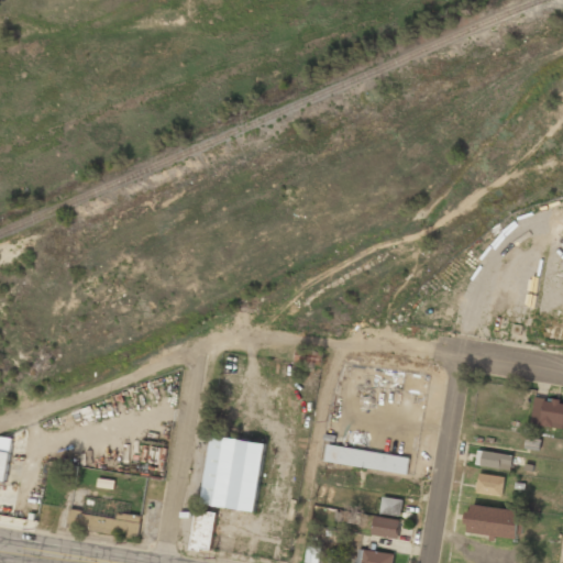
[(562,400),(534,397),(530,424),(562,429),(562,400)]
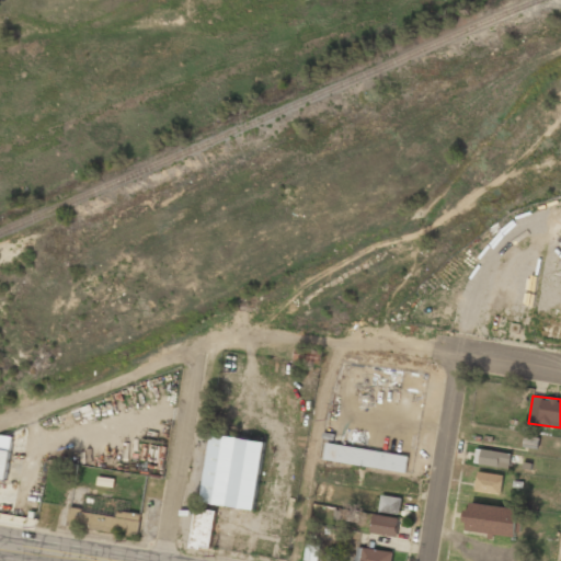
[(265,442),(210,434),(201,502),(255,510),(265,442)]
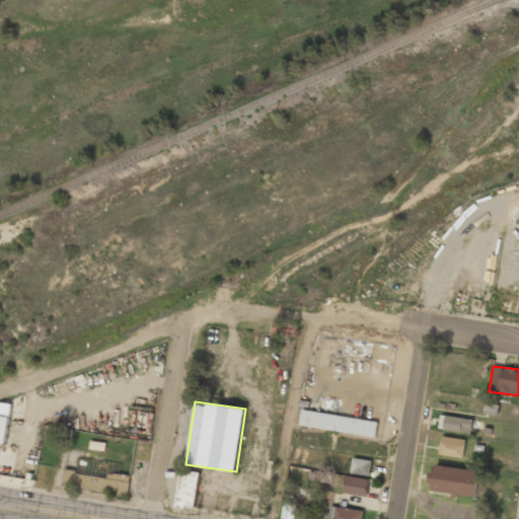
[(0,442),(6,444),(11,405),(0,403),(0,442)]
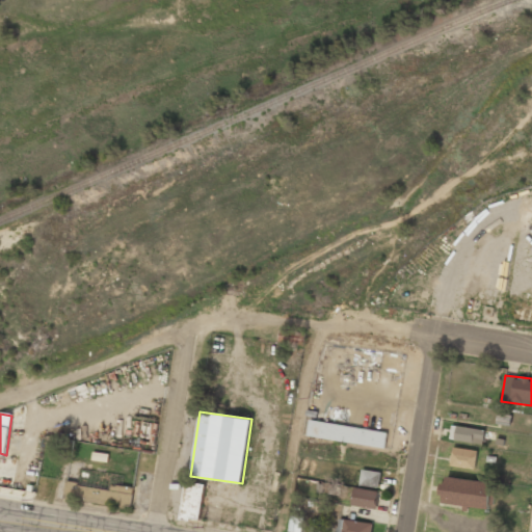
[(308,437),(384,446),(387,430),(309,422),(308,437)]
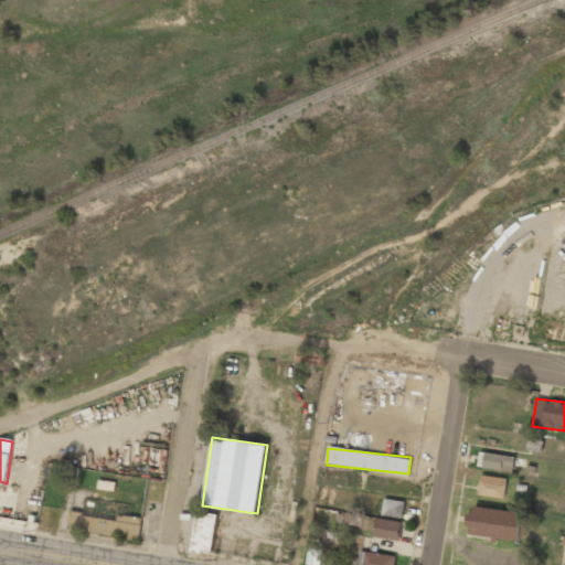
[(512,472),(515,457),(484,451),(482,468),(512,472)]
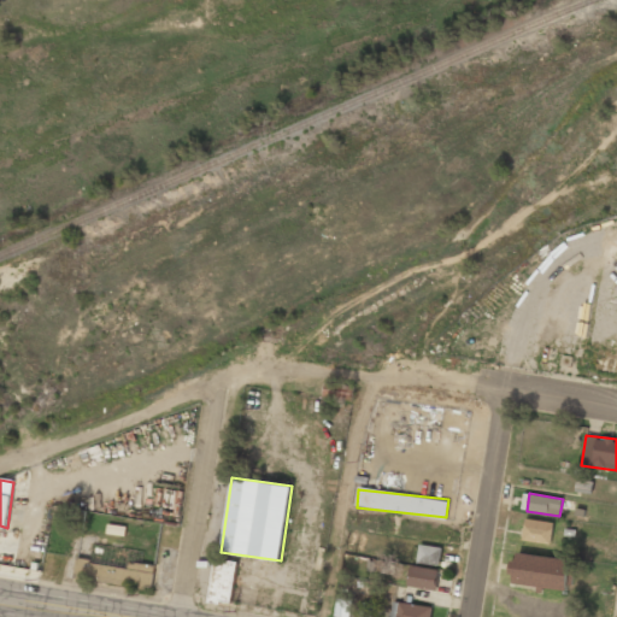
[(553,522),(526,518),(522,541),(550,545),(553,522)]
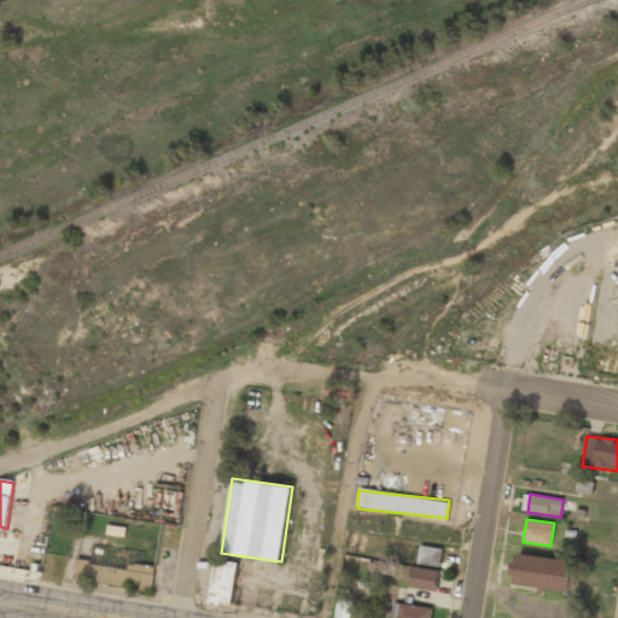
[(418,564),(439,566),(443,548),(420,546),(418,564)]
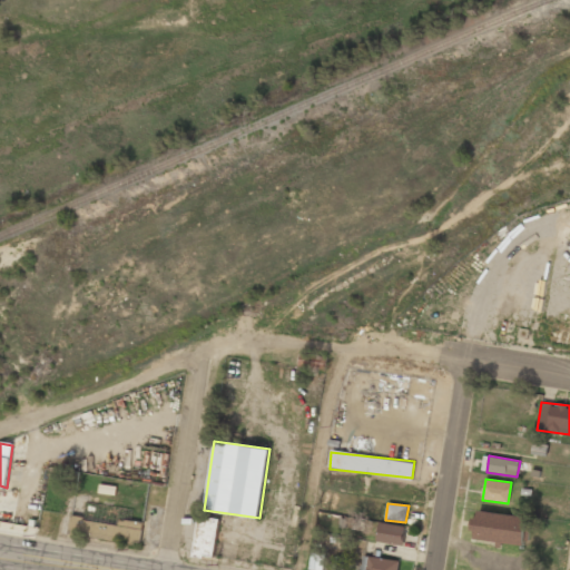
[(528,518),(479,510),(474,538),(523,546),(528,518)]
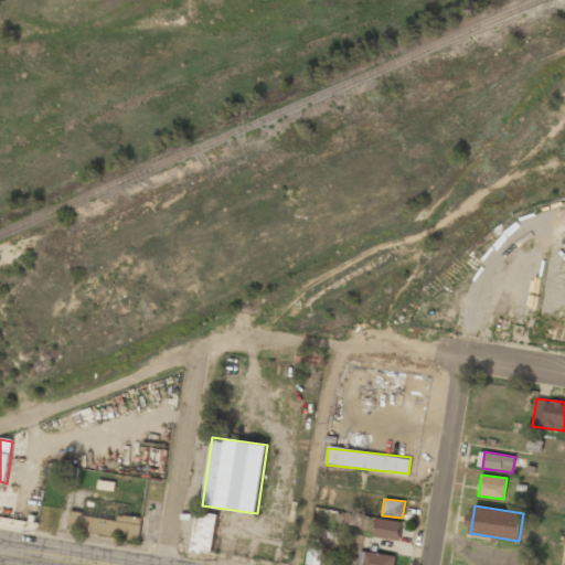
[(216,513),(195,512),(192,551),(213,553),(216,513)]
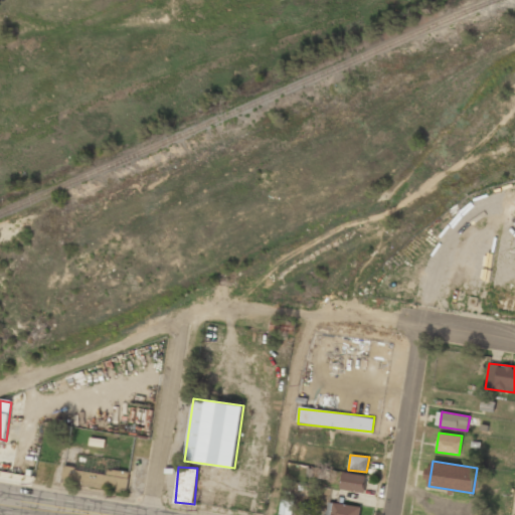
[(130,472),(107,469),(107,473),(64,468),(62,483),(128,491),(130,472)]
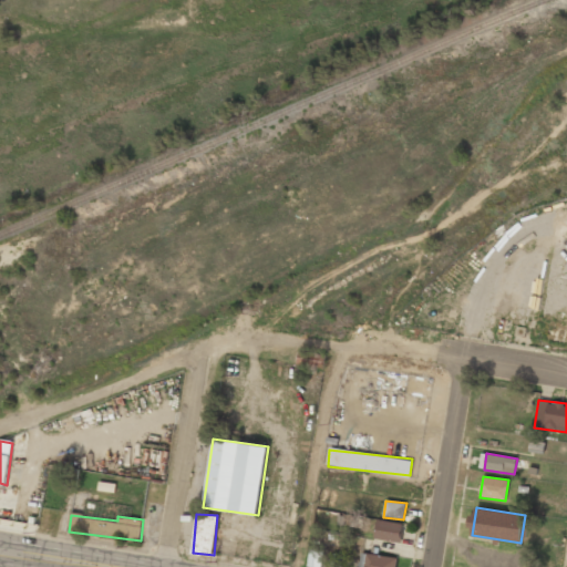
[(401,543),(402,523),(377,521),(375,540),(401,543)]
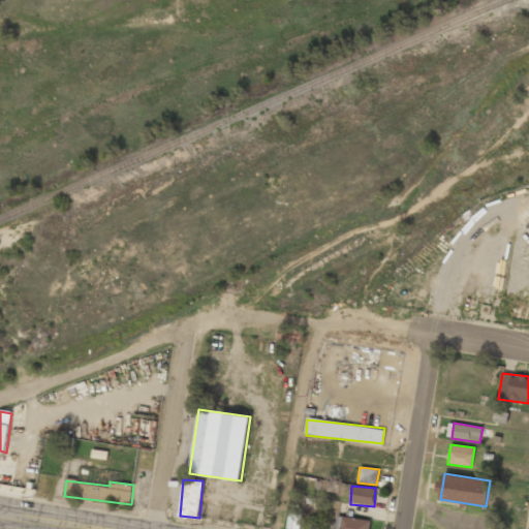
[(292,528),(299,528),(301,515),(288,514),(287,528),(292,528)]
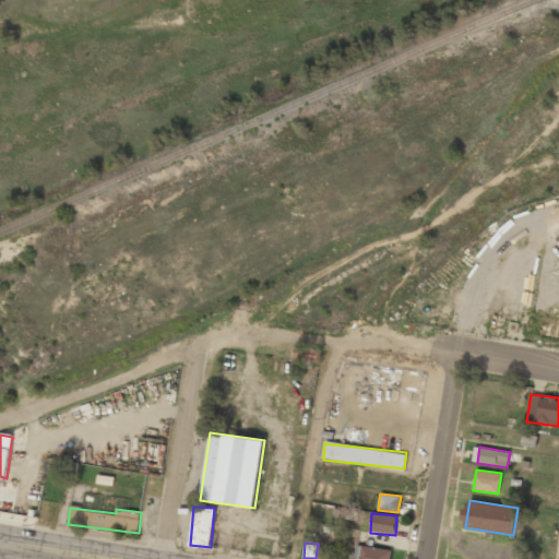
[(390,558),(392,549),(356,546),(354,558),(390,558)]
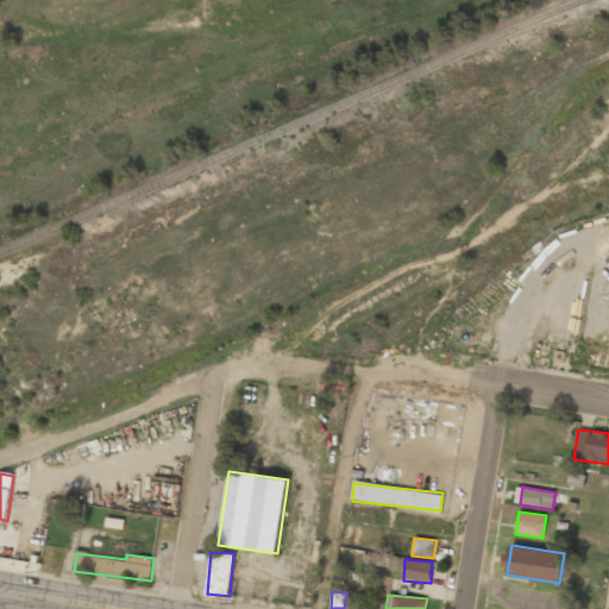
All buildings are outlined.
